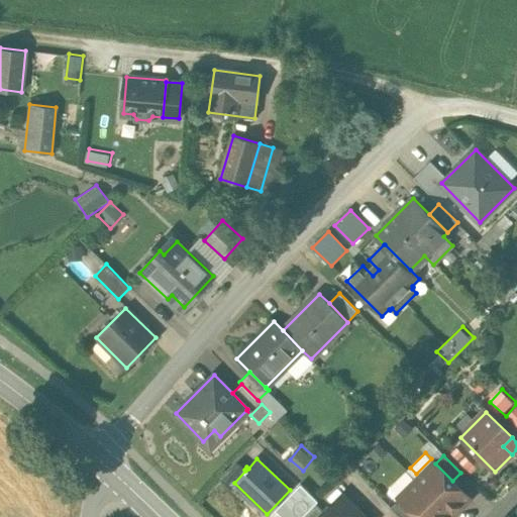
[(236,462),(221,479),(230,487),(234,483),(245,471),(244,470),(236,462)]
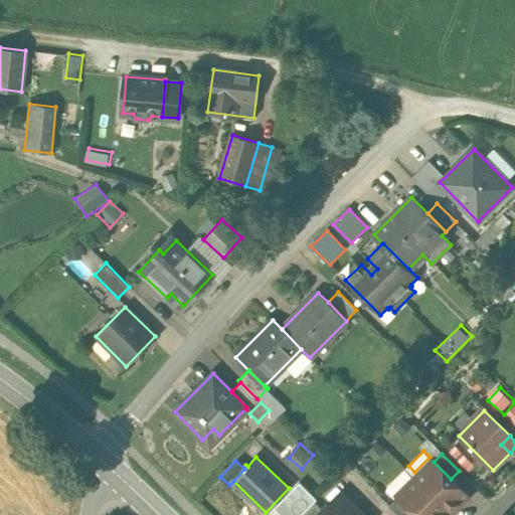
[(434,462),(433,462),(415,480),(449,513),(467,496),(451,479),(434,462)]
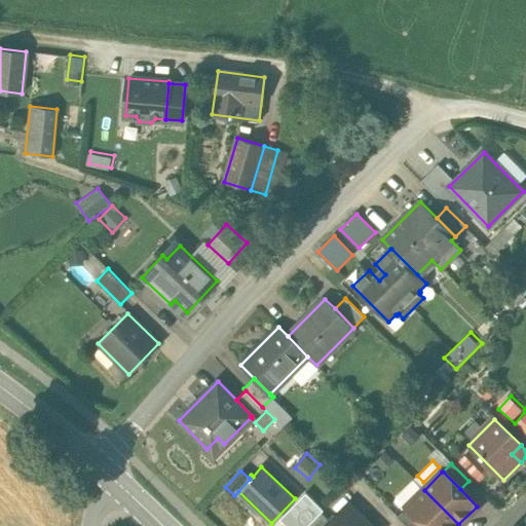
[(456,525),(458,524),(424,490),(406,508),(423,525),(456,525)]
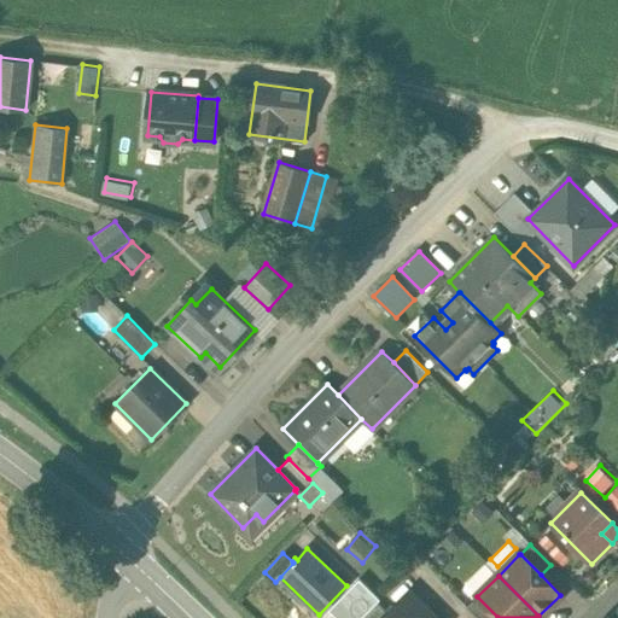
[(368,588),(347,611),(354,617),(360,617),(377,602),(380,599),(368,588)]
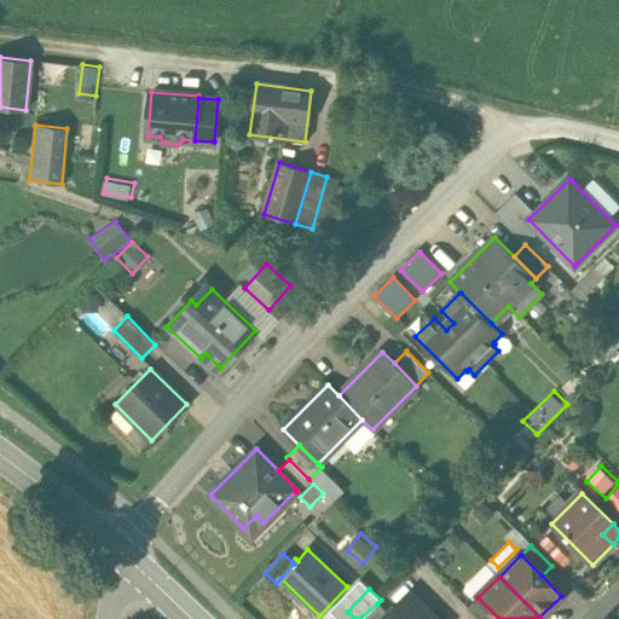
[(417,618),(427,611),(409,593),(388,613),(381,618),(417,618)]
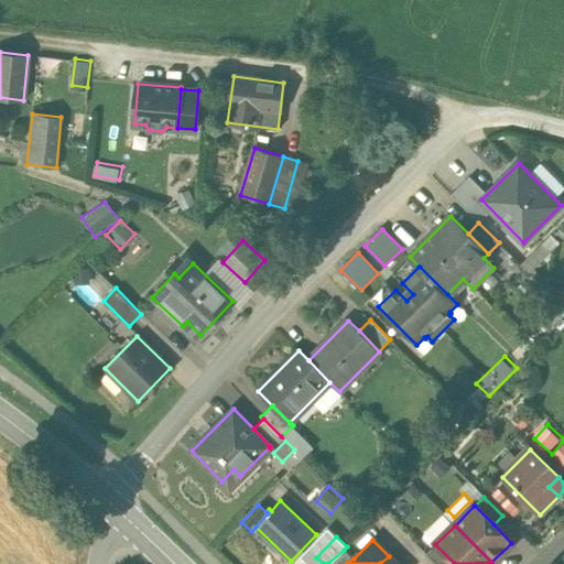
[(453,563),(454,563),(435,544),(426,554),(435,563),(453,563)]
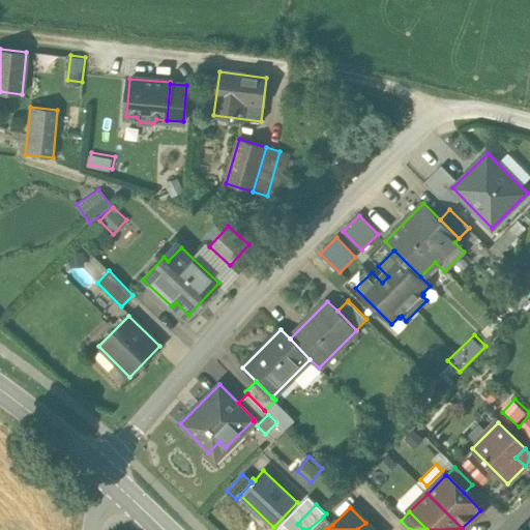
[(308,529),(326,529),(332,525),(323,517),(308,529)]
